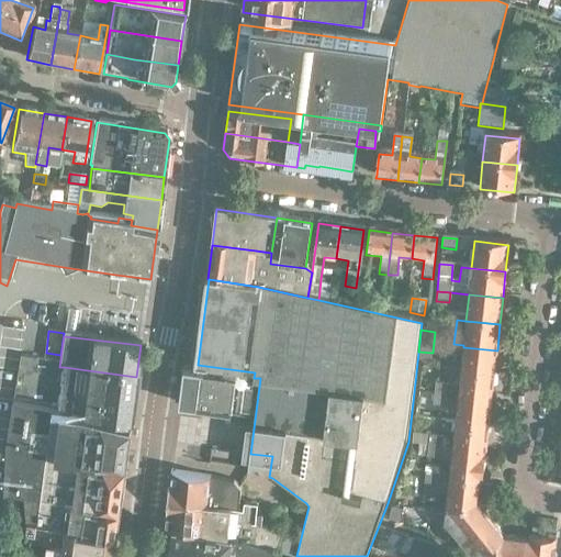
[(463,347),(460,374),(494,377),(497,351),(463,347)]
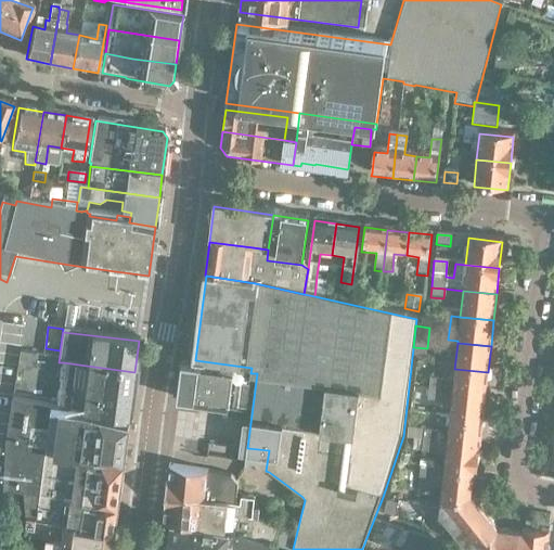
[(252,368),(195,360),(194,367),(182,366),(178,401),(246,410),(249,386),(240,385),(239,379),(250,380),(250,373),(252,368)]
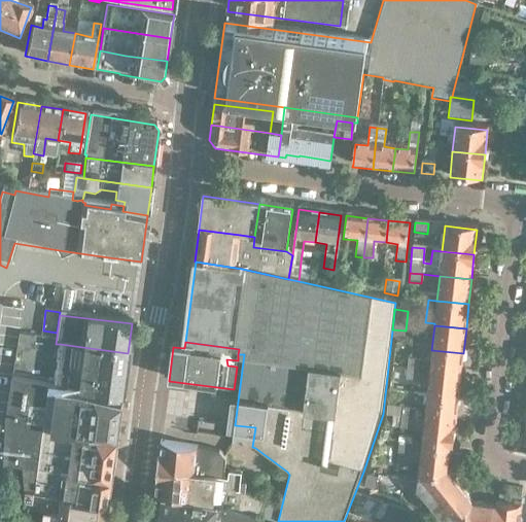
[(60,344),(55,386),(123,399),(128,353),(60,344)]
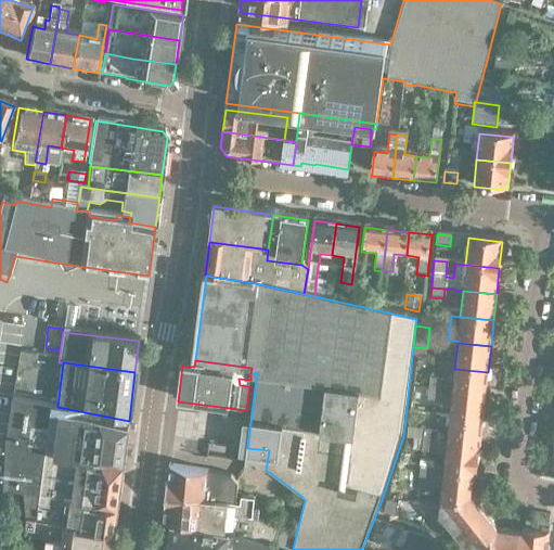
[(420,389),(420,392),(486,398),(488,372),(454,369),(453,382),(429,380),(428,388),(422,387),(422,389),(420,389)]
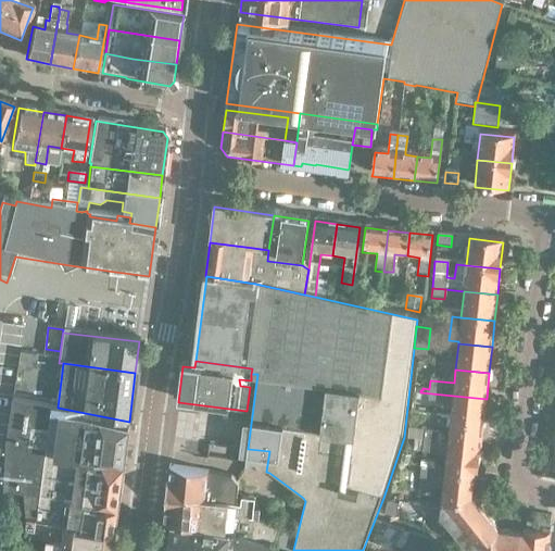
[(420,392),(420,401),(452,404),(450,422),(483,425),(487,399),(420,392)]
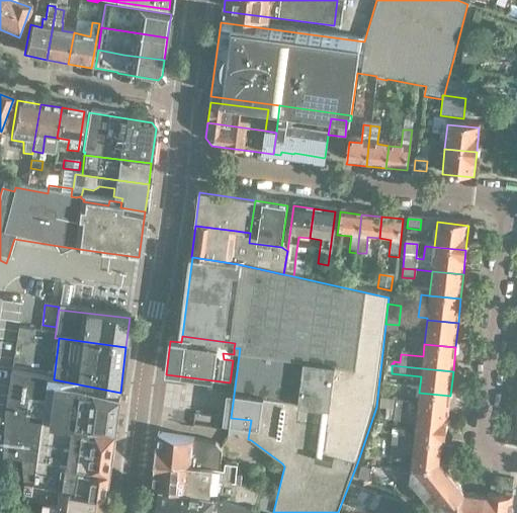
[(58,380),(12,371),(6,411),(3,457),(22,459),(22,460),(110,476),(120,397),(75,388),(58,385),(58,380)]
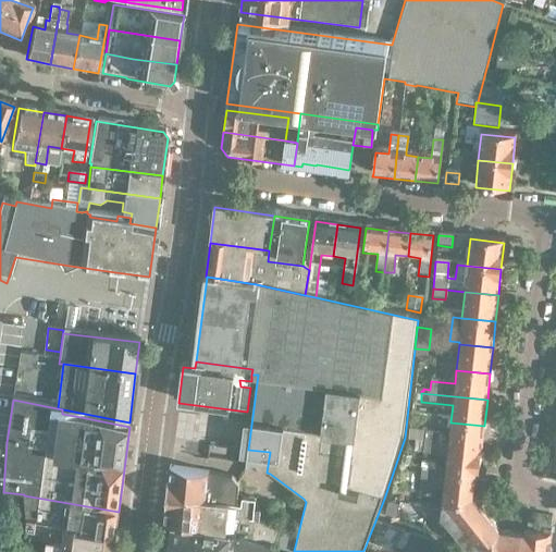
[(448,446),(448,449),(482,452),(484,426),(451,422),(448,446)]
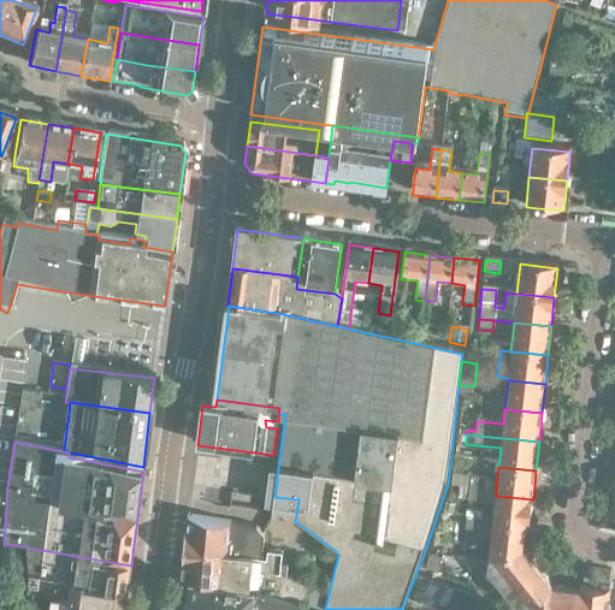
[(469,478),(468,490),(468,493),(496,496),(496,493),(484,492),(484,485),(484,480),(469,478)]
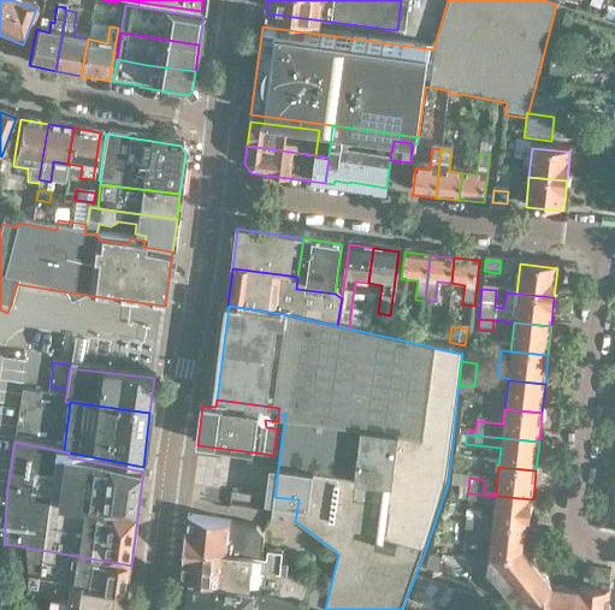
[(460,489),(457,501),(495,505),(492,525),(526,528),(526,526),(530,526),(533,499),(496,496),(468,493),(468,490),(460,489)]
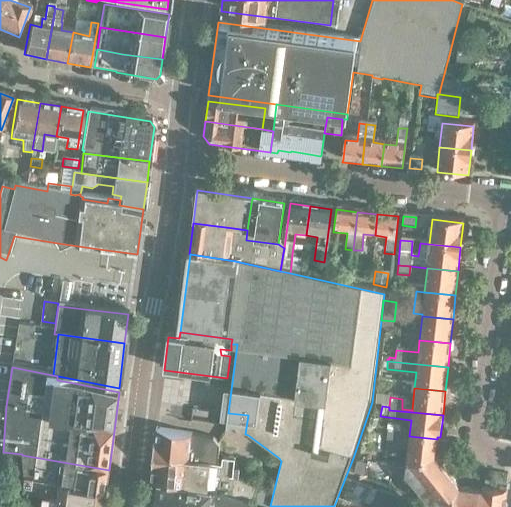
[(248,415),(228,413),(226,432),(245,435),(245,434),(248,415)]
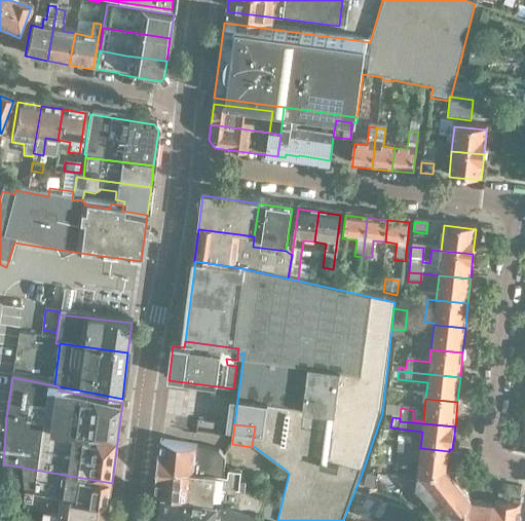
[(398,444),(398,446),(410,447),(410,445),(411,440),(397,438),(397,443),(398,444)]
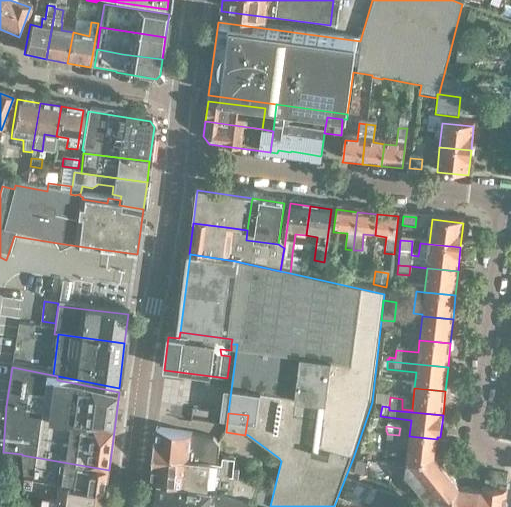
[(210,438),(156,432),(153,456),(216,465),(219,447),(210,438)]
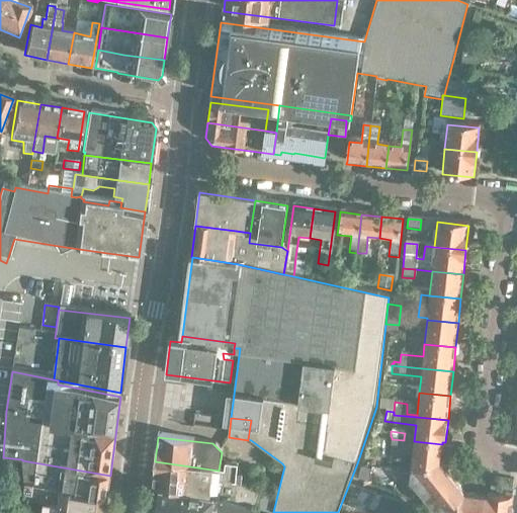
[(404,440),(392,439),(391,447),(403,448),(404,440)]
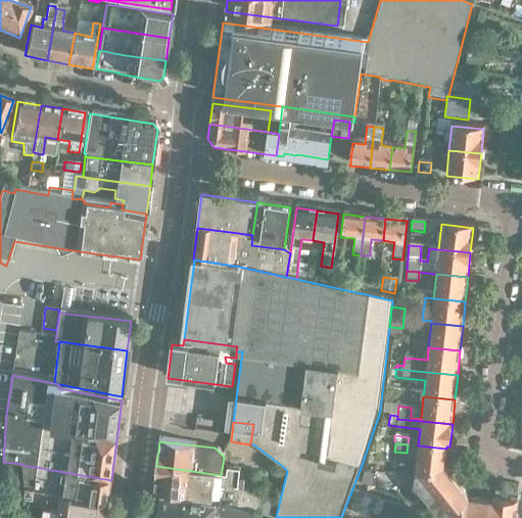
[(446,449),(418,445),(414,487),(443,470),(444,460),(446,449)]
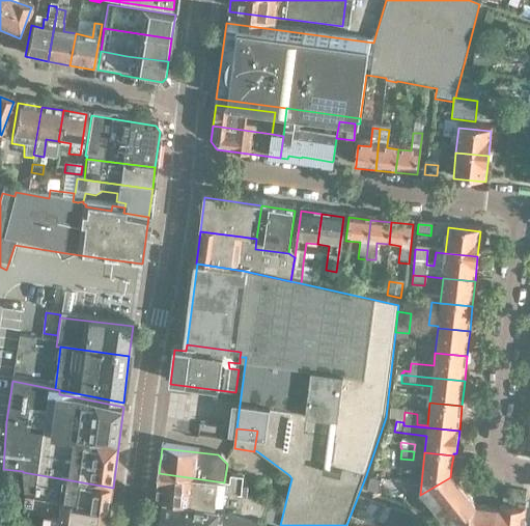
[(26,495),(110,509),(113,488),(23,472),(25,494),(26,495)]
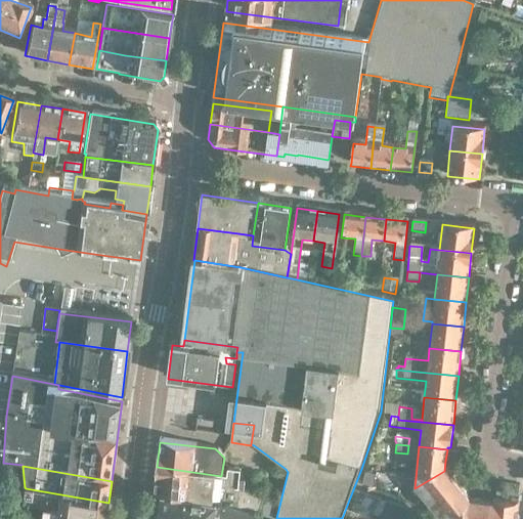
[(221,476),(157,467),(154,494),(163,496),(190,501),(219,505),(259,515),(261,516),(265,500),(237,491),(240,472),(227,470),(226,478),(221,477),(221,476)]
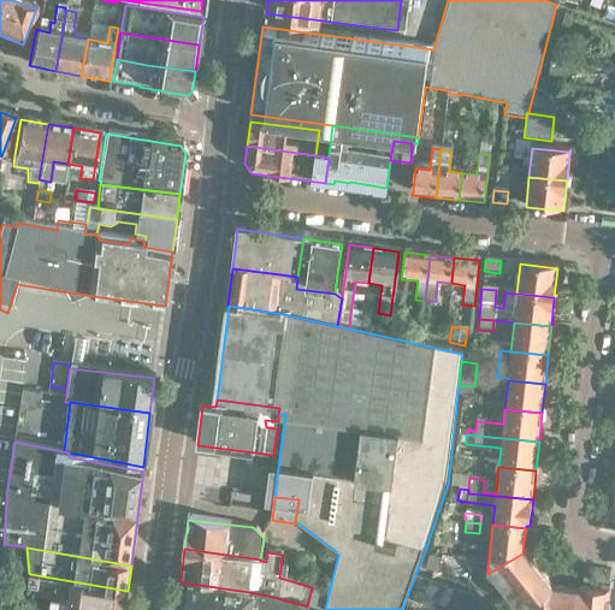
[(522,554),(488,574),(507,597),(537,573),(522,554)]
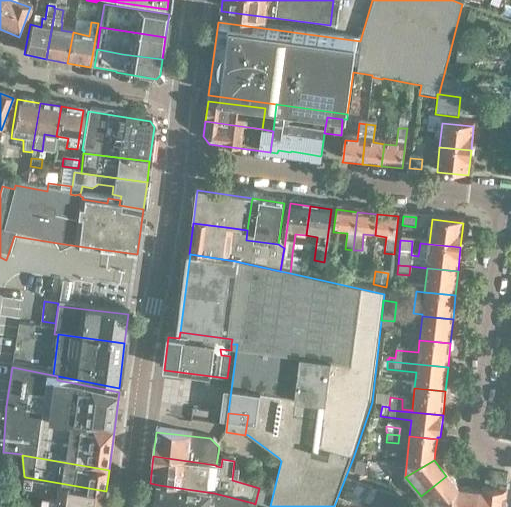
[(356,464),(353,475),(363,478),(366,466),(356,464)]
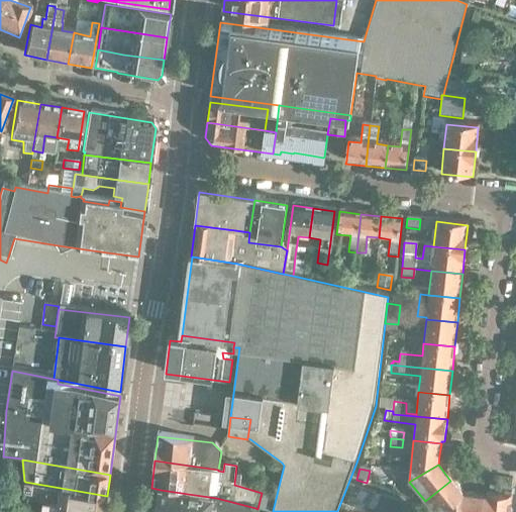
[(450,481),(425,501),(433,511),(448,511),(463,496),(450,481)]
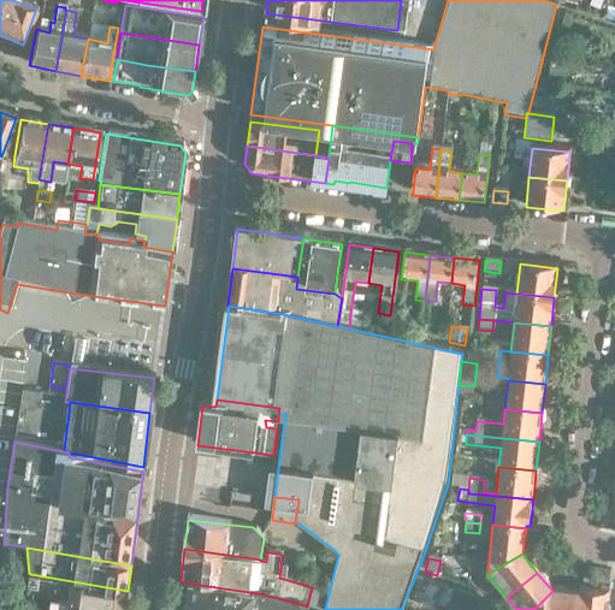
[(30,574),(28,592),(52,596),(49,609),(124,609),(128,591),(30,574)]
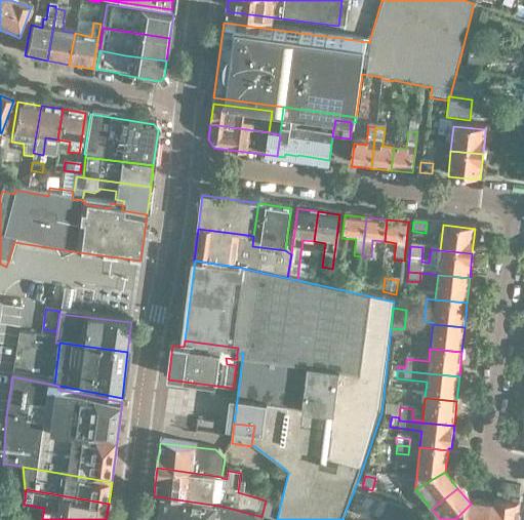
[(191,502),(163,497),(160,519),(258,519),(259,516),(219,506),(191,502)]
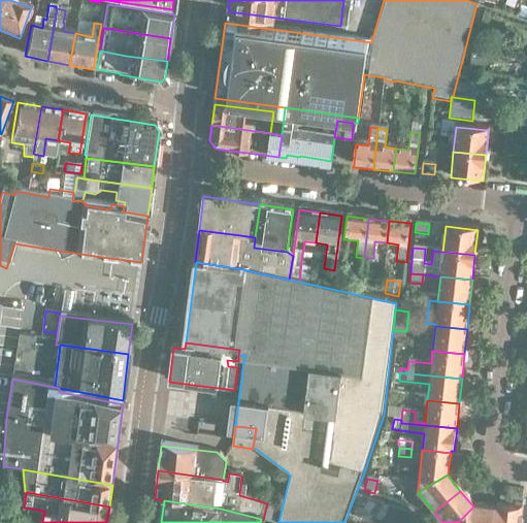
[(389,508),(381,505),(374,521),(379,522),(383,522),(389,508)]
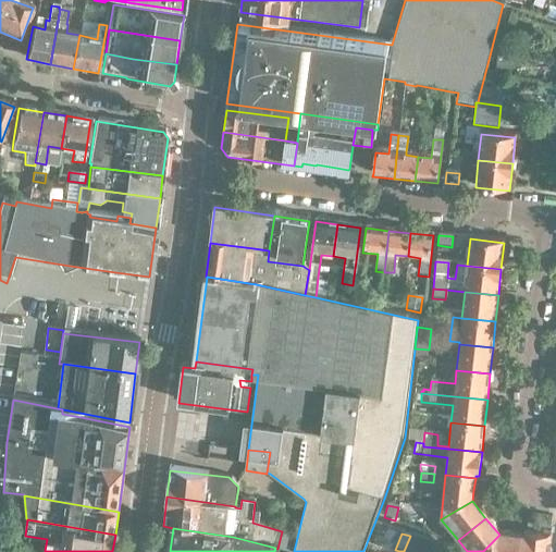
[(524,534),(524,538),(523,551),(550,551),(552,537),(524,534)]
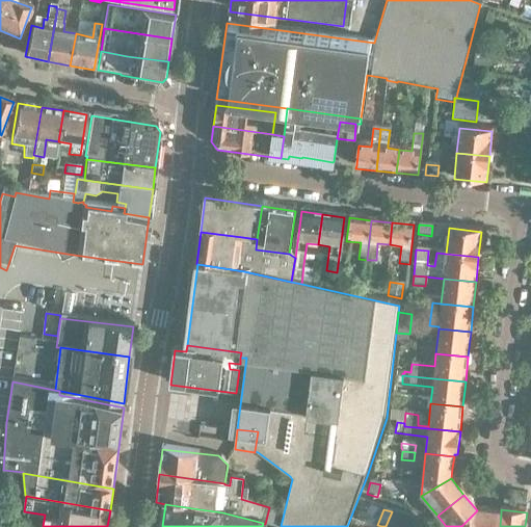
[(477,510),(461,526),(500,526),(501,514),(477,510)]
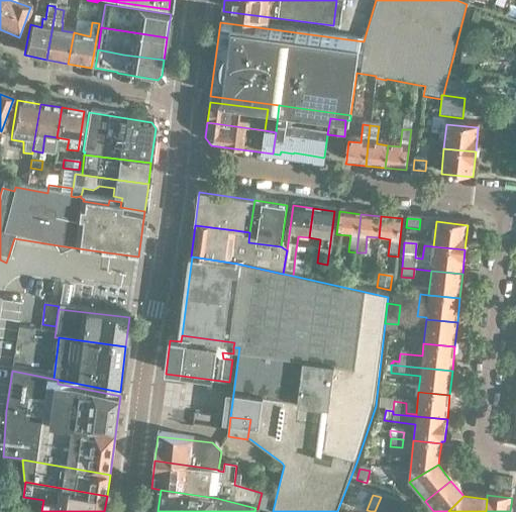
[(414,511),(415,508),(394,502),(391,511),(414,511)]
